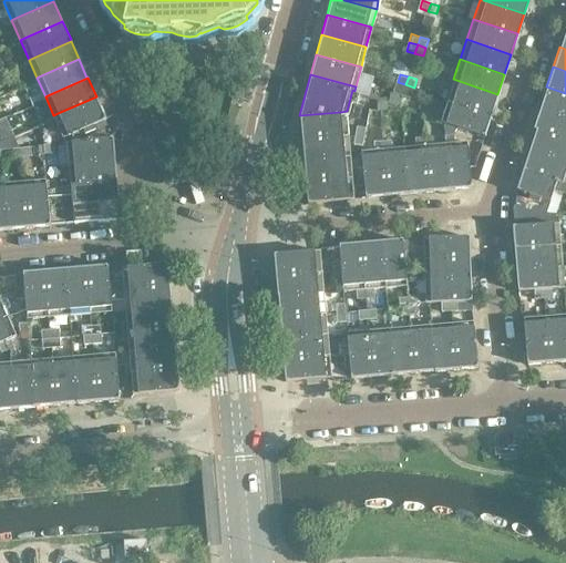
[(453,79),(446,99),(491,114),(497,94),(453,79)]
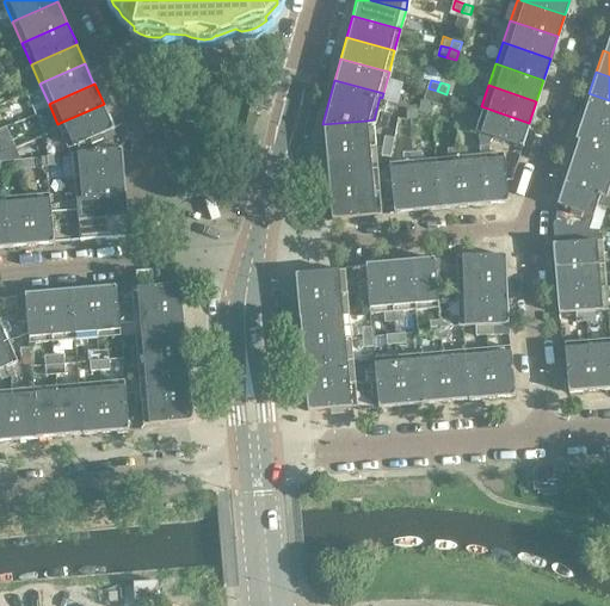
[(437,91),(429,88),(425,98),(435,100),(437,91)]
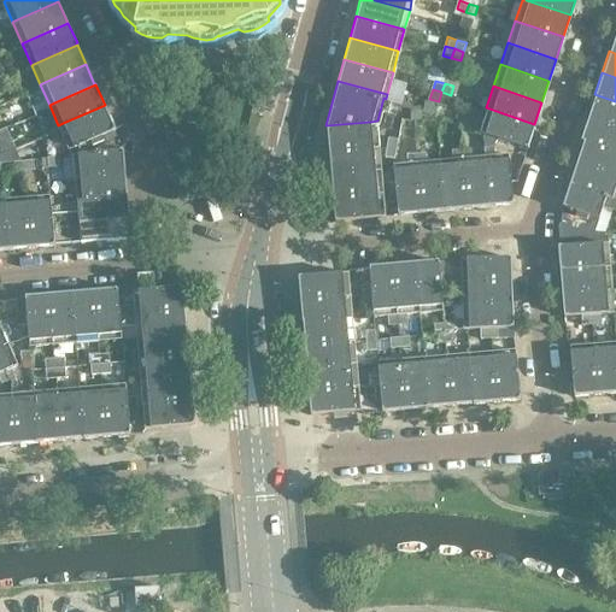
[(451,95),(441,92),(439,101),(449,104),(451,95)]
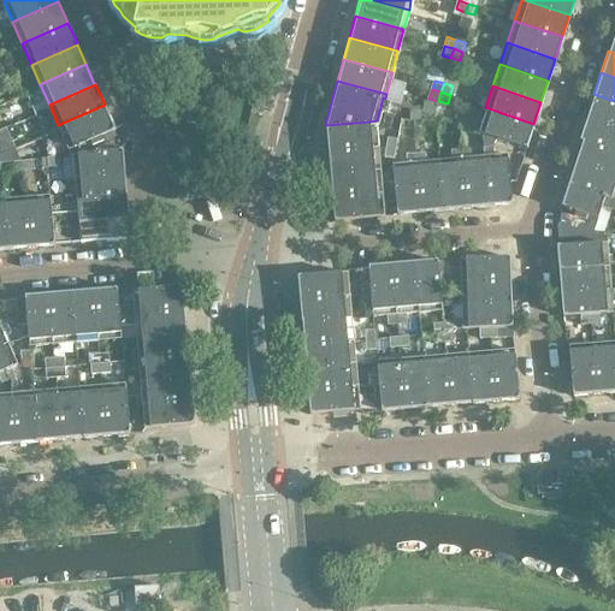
[(614,101),(593,94),(586,117),(614,125),(614,101)]
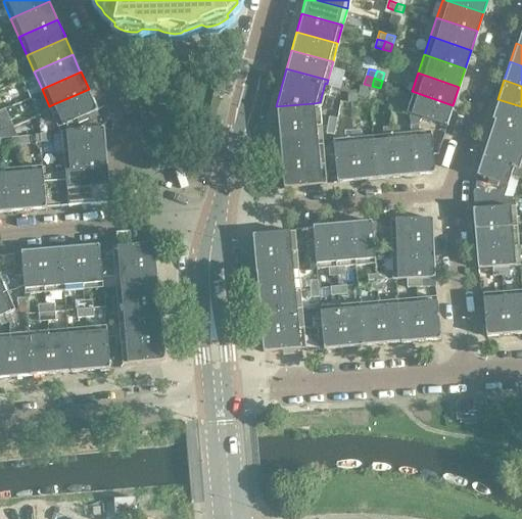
[(372,86),(364,84),(360,90),(360,95),(369,97),(372,86)]
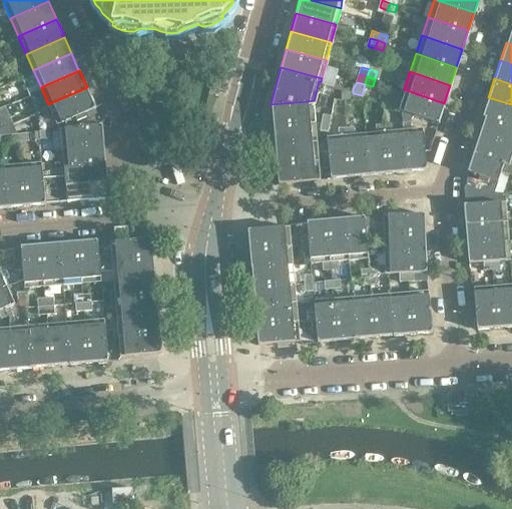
[(87,87),(52,102),(48,104),(30,112),(33,119),(51,112),(56,123),(93,106),(95,105),(87,87)]
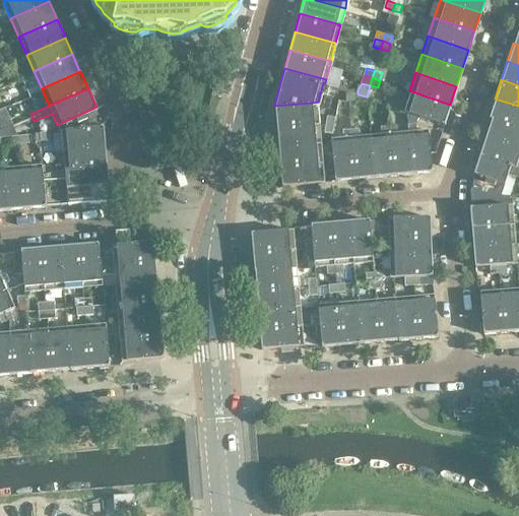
[(357,90),(346,90),(346,99),(357,99),(357,90)]
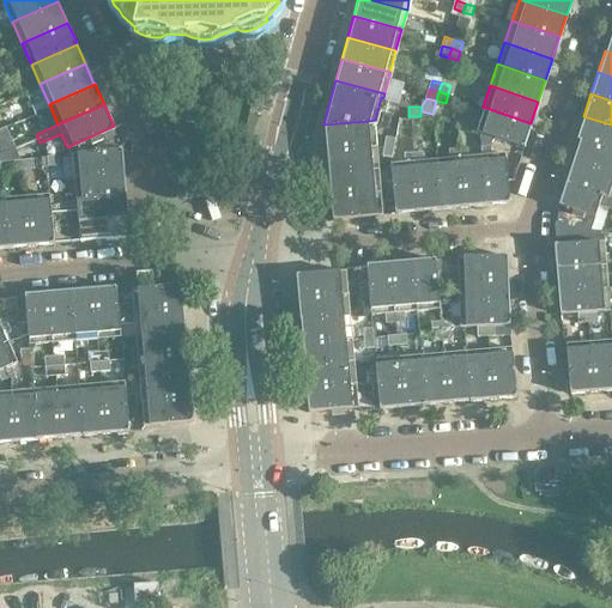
[(476,128),(482,131),(523,145),(531,123),(483,107),(476,128)]
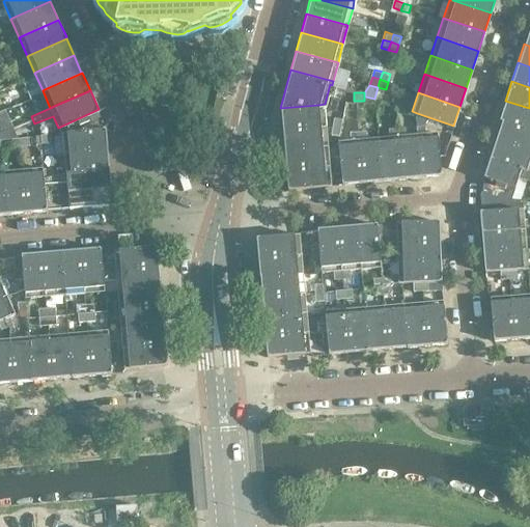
[(529,108),(505,101),(499,119),(502,120),(529,129),(529,108)]
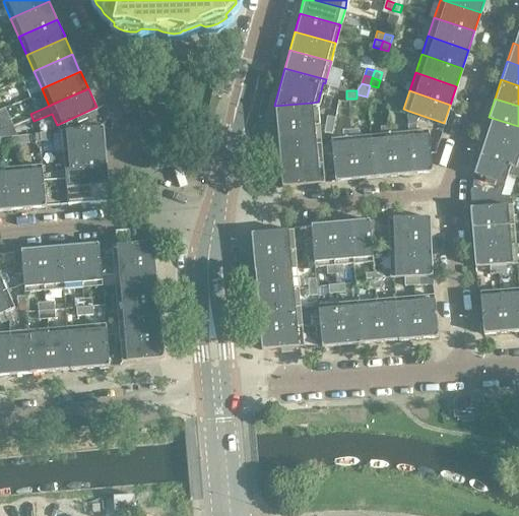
[(312,103),(274,106),(276,125),(319,121),(317,103),(312,103)]
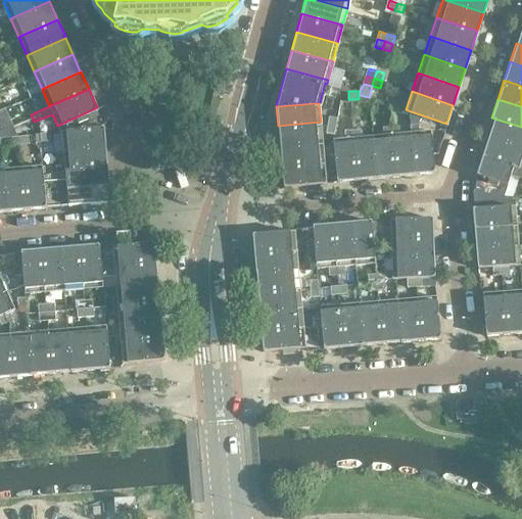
[(12,122),(4,104),(0,106),(0,135),(11,133),(7,124),(12,122)]
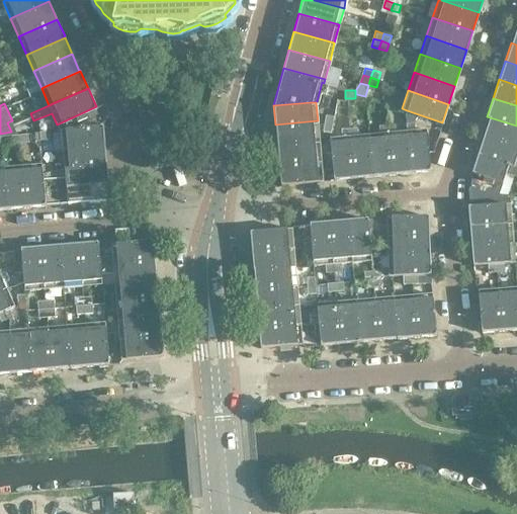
[(335,114),(328,113),(327,121),(334,122),(335,114)]
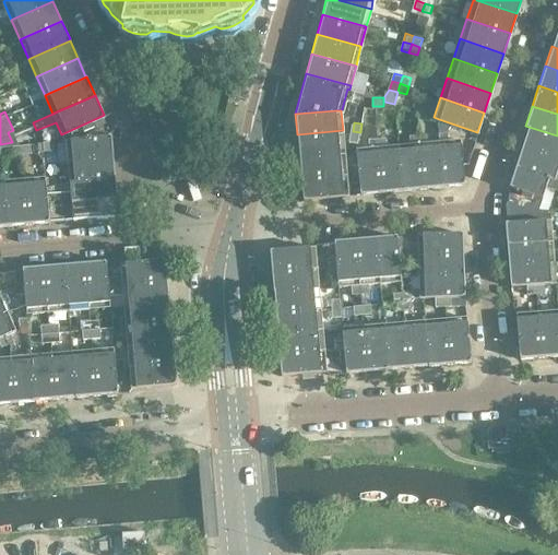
[(366,145),(355,146),(357,162),(357,163),(358,172),(358,179),(359,191),(381,190),(377,144),(376,138),(376,124),(369,125),(366,138),(366,145)]
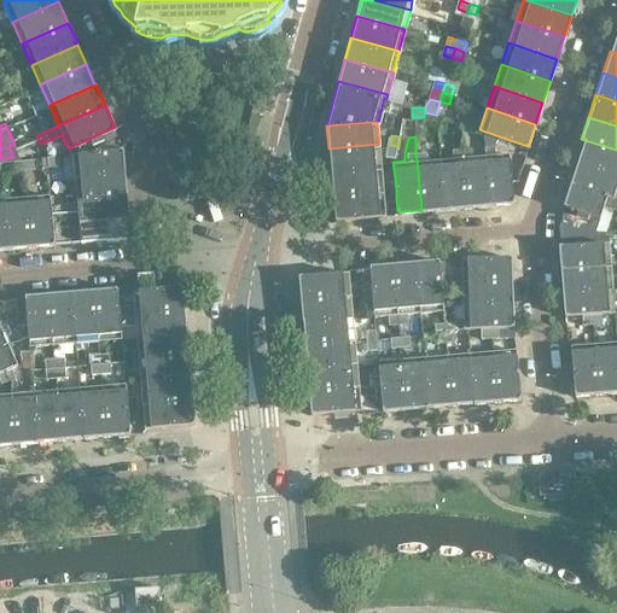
[(616,150),(585,140),(577,161),(616,173),(616,150)]
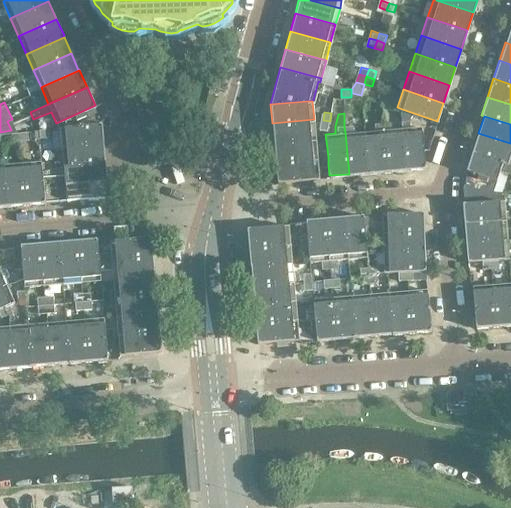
[(314,119),(272,123),(274,142),(316,139),(314,119)]
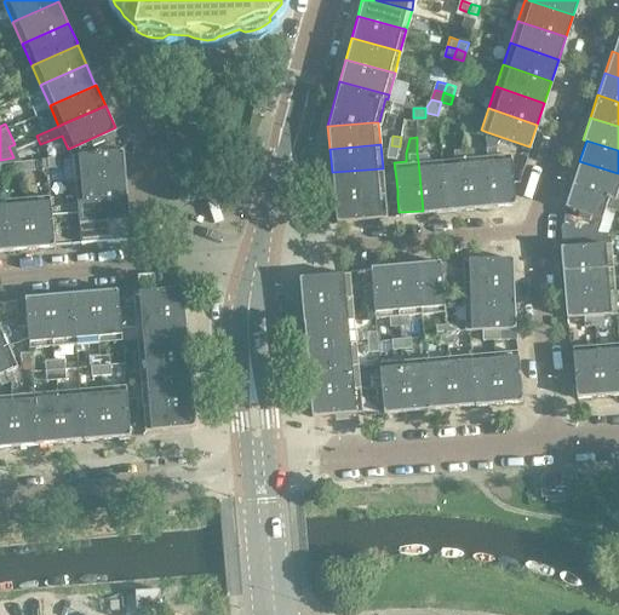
[(400,147),(390,145),(389,155),(399,156),(400,147)]
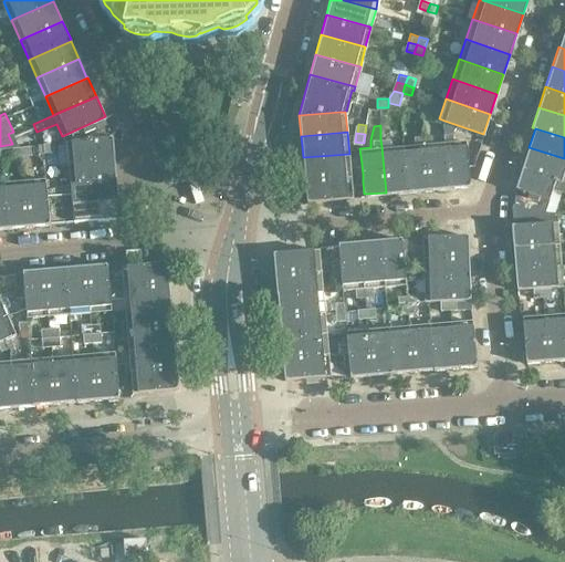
[(470,185),(466,138),(456,139),(454,133),(443,134),(445,141),(449,187),(470,185)]
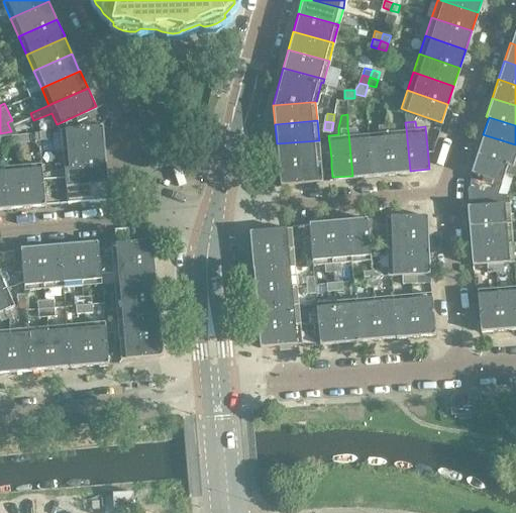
[(62,146),(66,146),(104,143),(102,123),(65,126),(60,128),(62,146)]
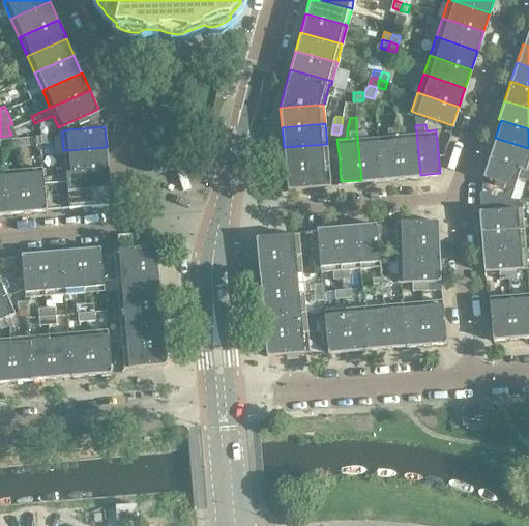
[(390,134),(377,136),(381,178),(401,176),(397,134),(395,126),(390,127),(390,134)]
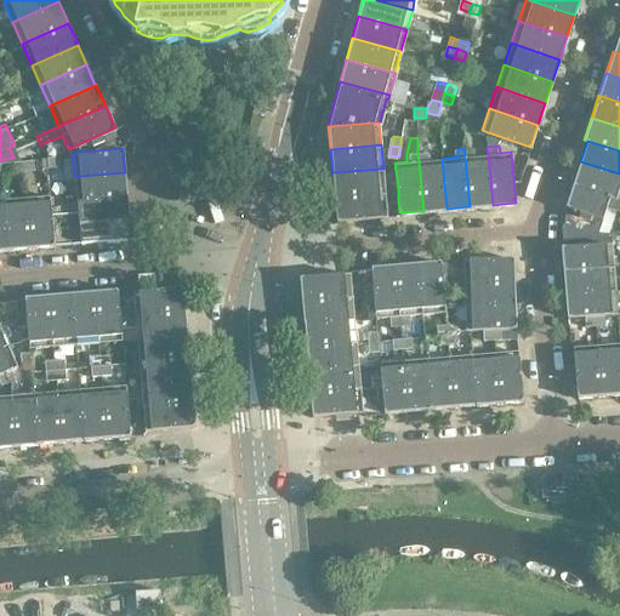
[(464,148),(465,157),(470,206),(493,205),(488,154),(477,155),(476,148),(464,148)]
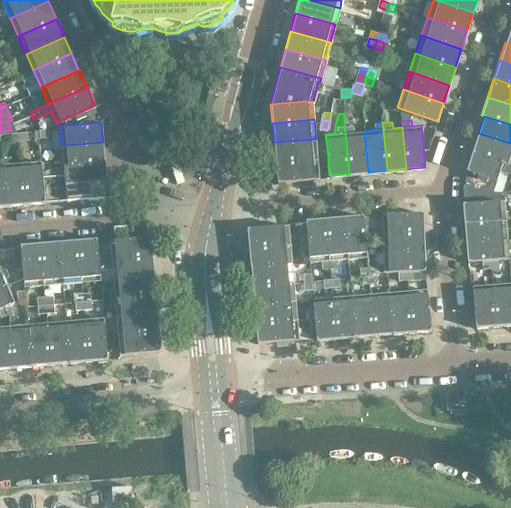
[(344,126),(345,132),(349,174),(368,172),(364,131),(354,131),(354,125),(344,126)]
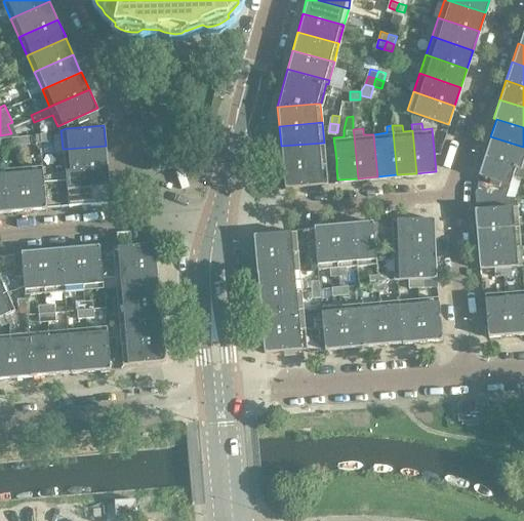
[(46,129),(32,131),(33,138),(47,137),(46,129)]
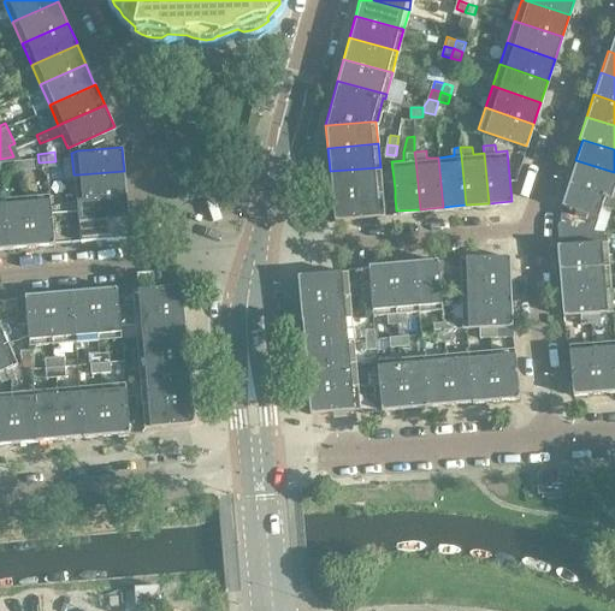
[(31,165),(30,155),(21,156),(21,166),(31,165)]
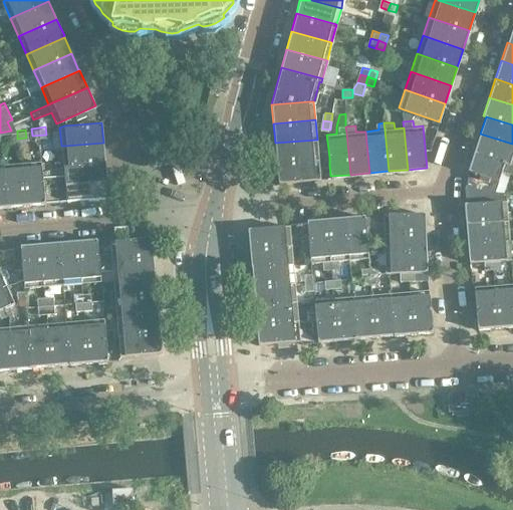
[(512,144),(480,134),(474,151),(504,161),(504,162),(509,163),(512,151),(512,144)]
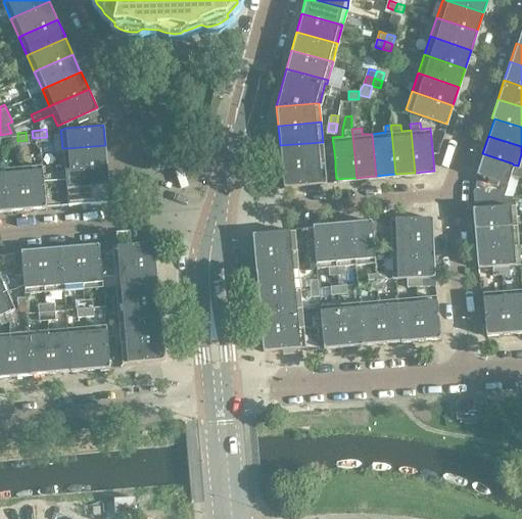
[(334,152),(324,152),(323,142),(280,145),(281,164),(335,160),(334,152)]
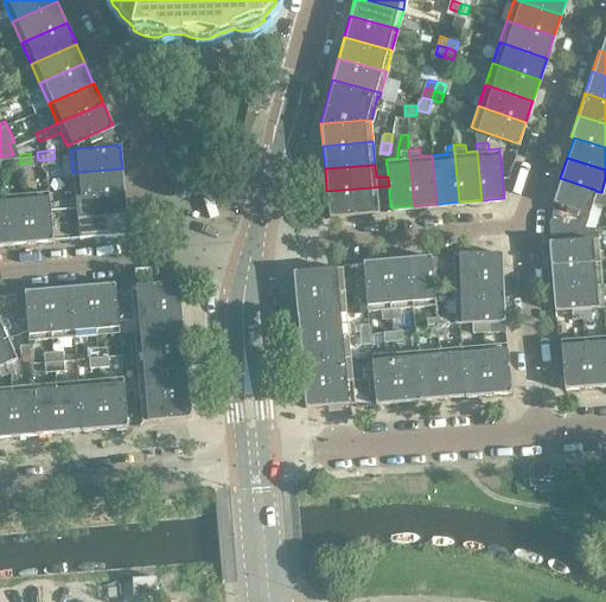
[(122,168),(77,172),(72,172),(75,194),(78,196),(125,192),(122,168)]
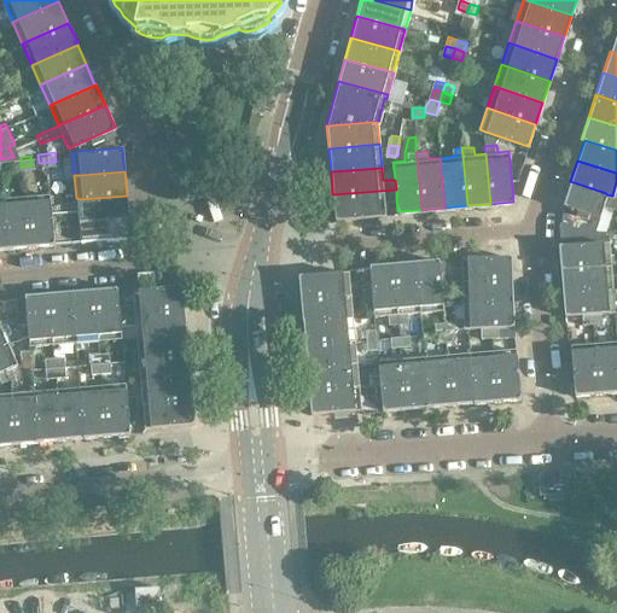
[(563,204),(565,205),(599,216),(606,194),(606,193),(570,181),(563,204)]
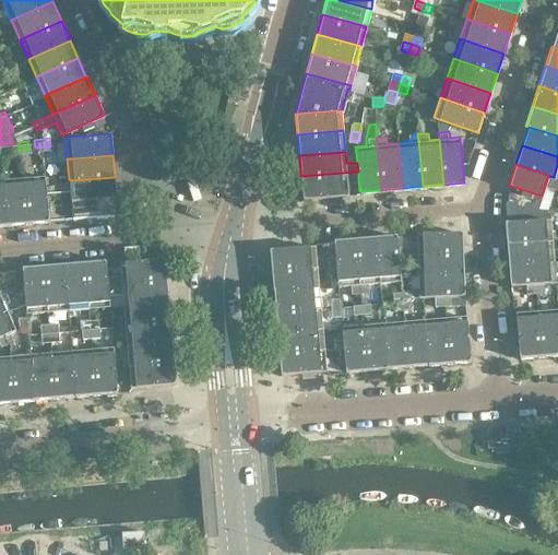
[(347,180),(358,179),(358,172),(300,176),(303,197),(337,193),(348,192),(347,180)]
